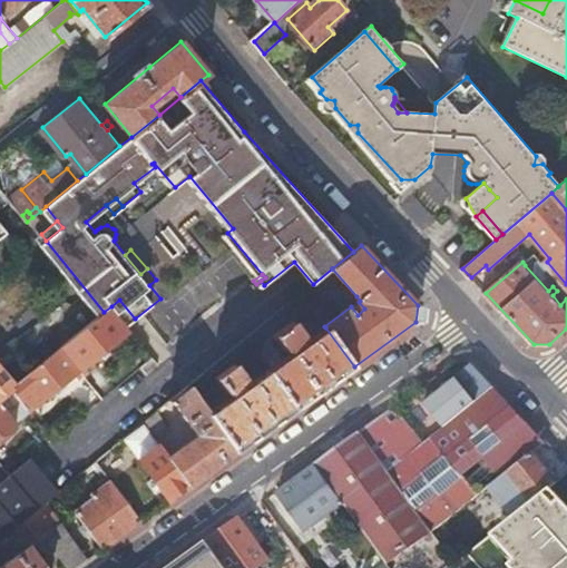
[(324,305),(311,286),(301,294),(318,316),(323,312),(321,307),(324,305)]
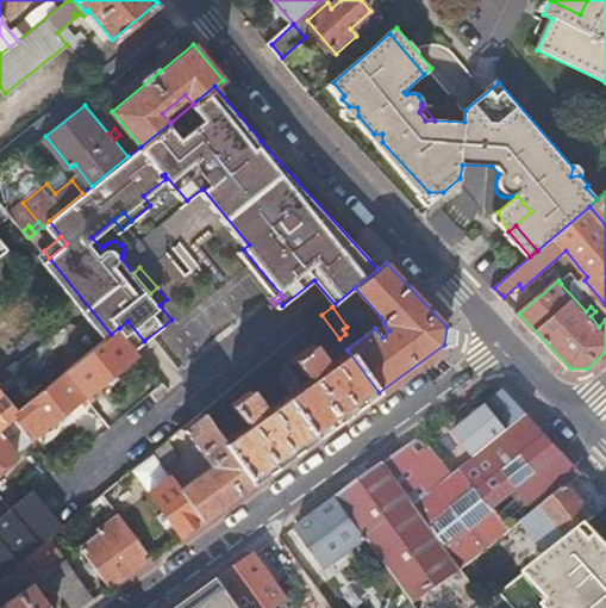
[(119,328),(111,334),(66,371),(86,396),(89,401),(94,397),(91,391),(108,377),(113,373),(116,371),(129,361),(127,360),(138,352),(119,328)]
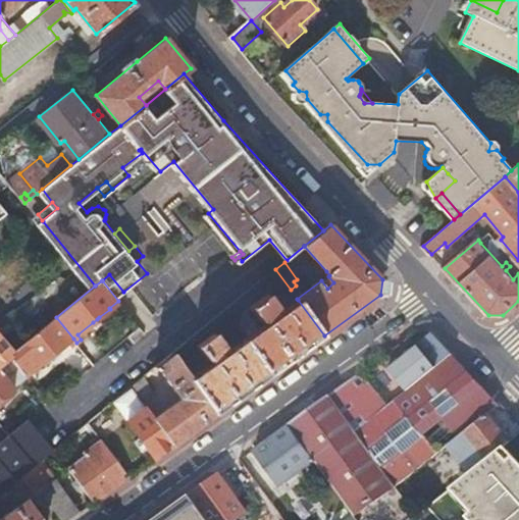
[(271,374),(324,335),(298,300),(279,313),(276,309),(278,307),(268,294),(251,307),(261,320),(262,319),(265,323),(253,332),(250,327),(246,330),(249,335),(245,339),(271,374)]
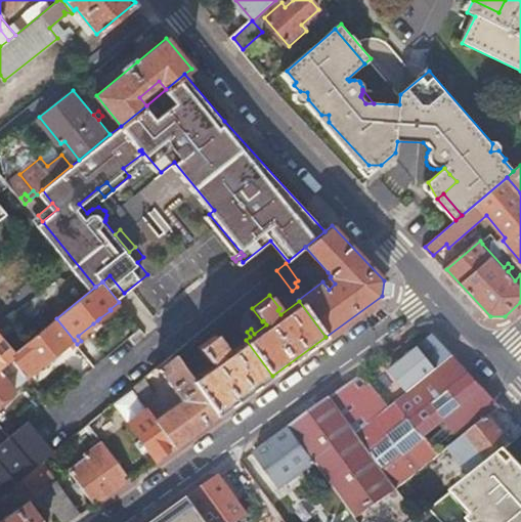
[(11,354),(33,337),(13,312),(0,321),(0,367),(13,357),(11,354)]
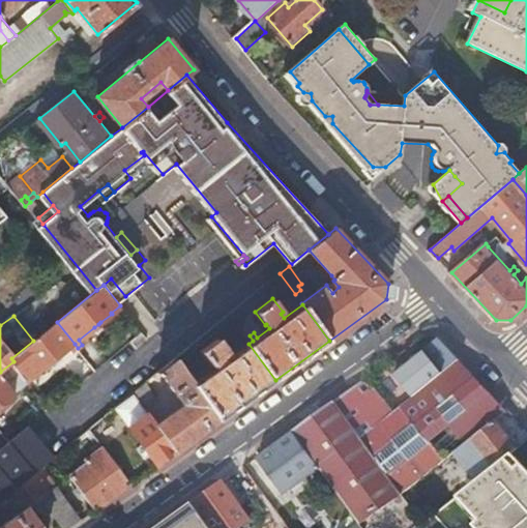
[(75,344),(57,322),(33,341),(11,358),(13,361),(20,370),(28,378),(36,372),(37,373),(55,359),(61,354),(62,353),(69,348),(76,356),(81,352),(78,348),(75,344)]
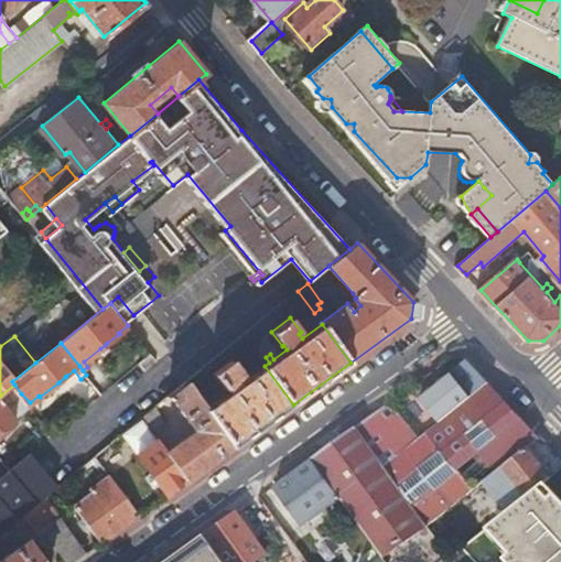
[(105,345),(100,348),(104,354),(111,348),(107,343),(105,345)]
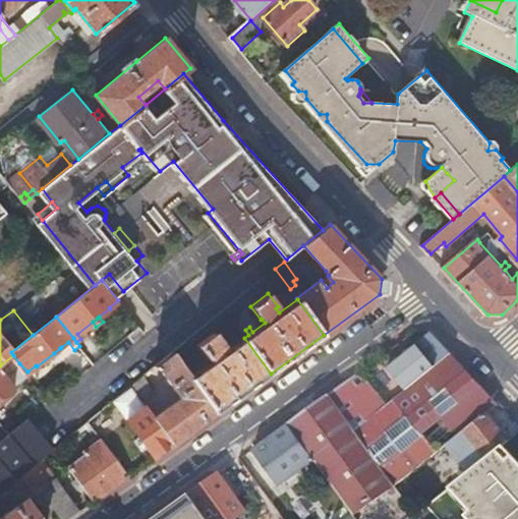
[(146,320),(138,326),(139,327),(144,333),(152,327),(146,320)]
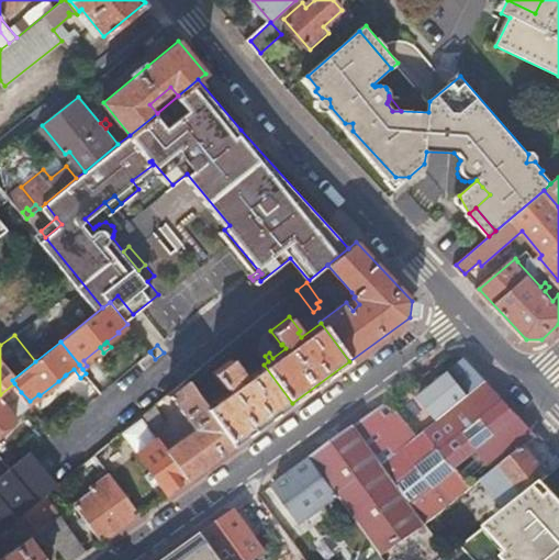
[(234,445),(292,403),(264,365),(244,379),(241,373),(243,372),(232,358),(213,371),(223,387),(225,384),(228,390),(207,406),(234,445)]
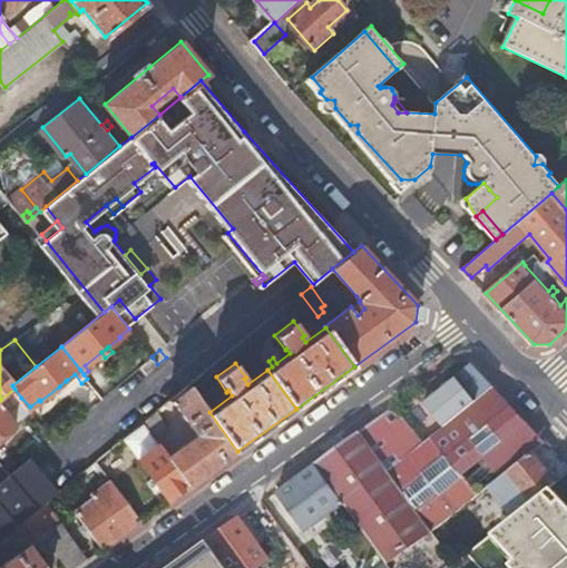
[(495,387),(472,363),(426,398),(445,423),(476,398),(479,399),(495,387)]
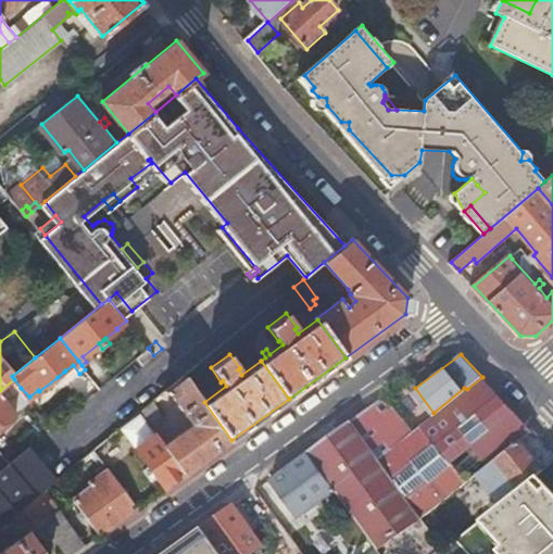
[(68,376),(65,370),(64,372),(58,377),(61,381),(68,376)]
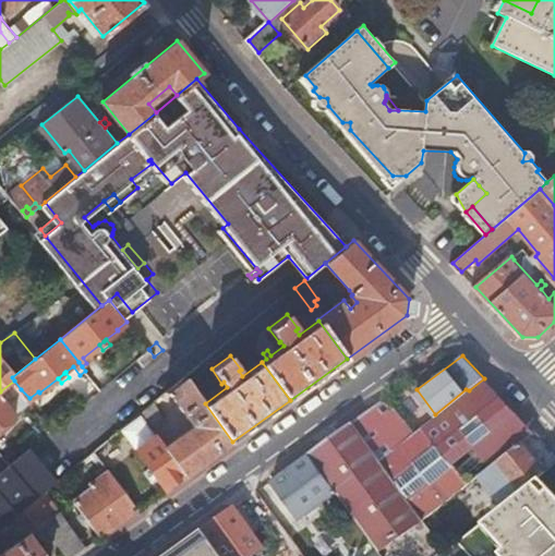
[(186,474),(232,442),(205,403),(185,377),(169,390),(191,420),(195,420),(195,424),(166,446),(186,474)]
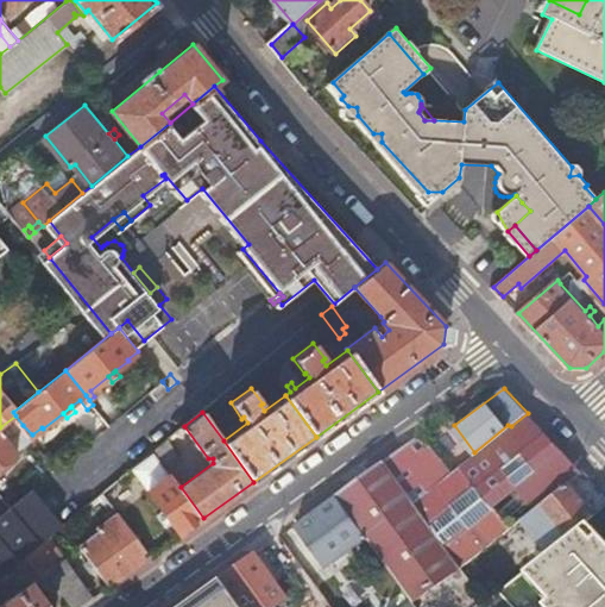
[(417,501),(464,567),(524,519),(569,482),(583,471),(528,413),(511,426),(508,425),(474,452),(477,454),(453,473),(417,501)]
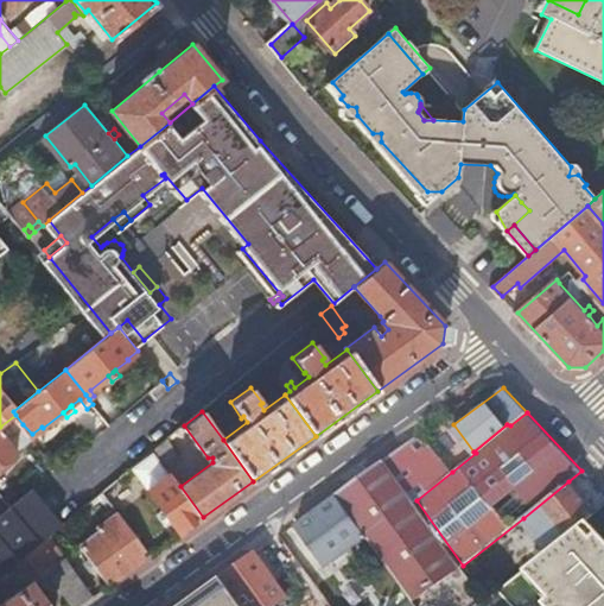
[(23,424),(16,415),(0,427),(0,464),(19,449),(33,437),(32,434),(23,424)]
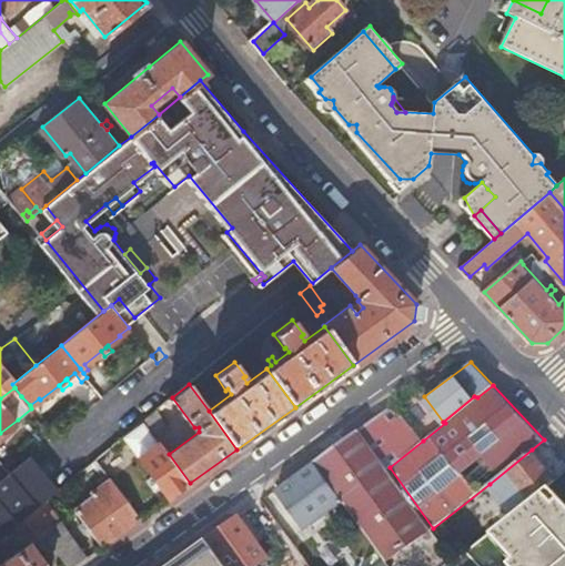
[(394,404),(362,427),(390,467),(423,441),(407,420),(404,415),(394,404)]
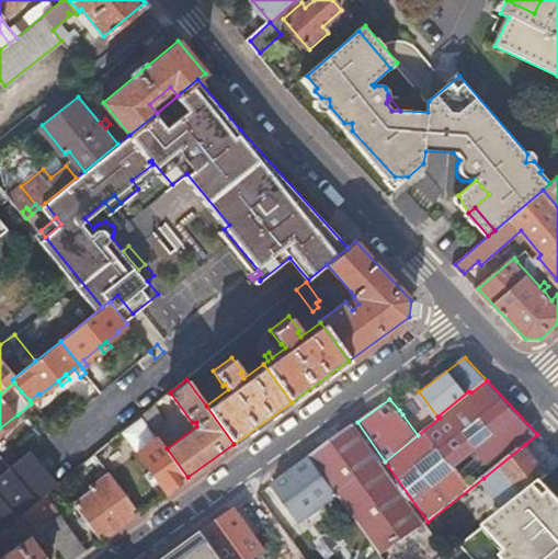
[(166,418),(156,403),(143,415),(151,429),(166,418)]
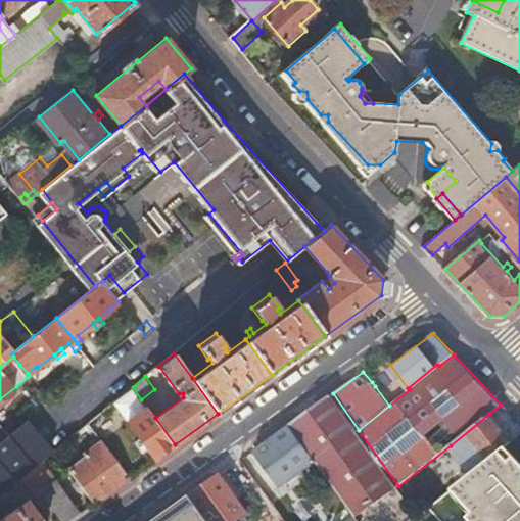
[(333,393),(290,424),(317,461),(360,520),(363,520),(372,514),(368,508),(384,496),(396,514),(412,505),(398,486),(359,430),(333,393)]
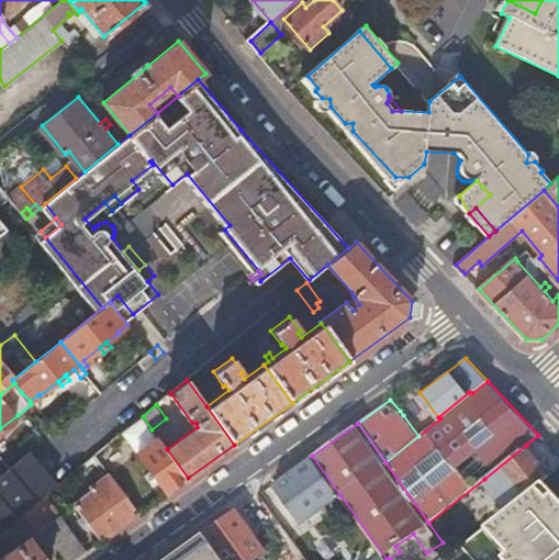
[(168,493),(188,478),(167,449),(159,438),(140,452),(168,493)]
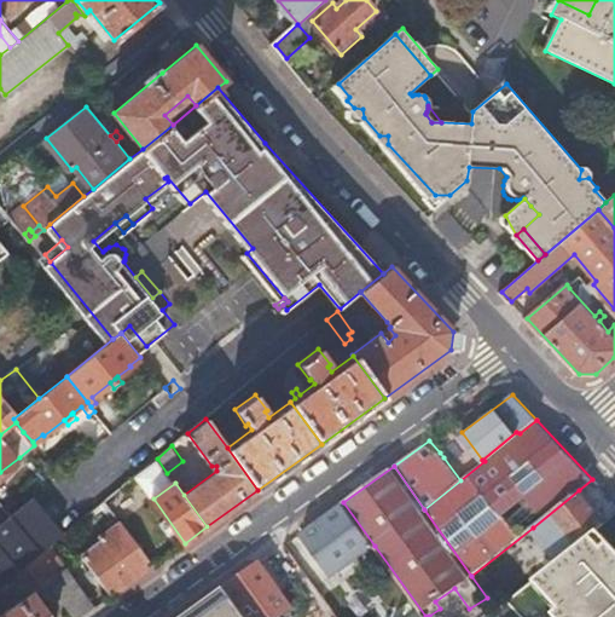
[(566,528),(579,545),(593,532),(598,529),(604,524),(579,490),(533,528),(545,542),(566,528)]
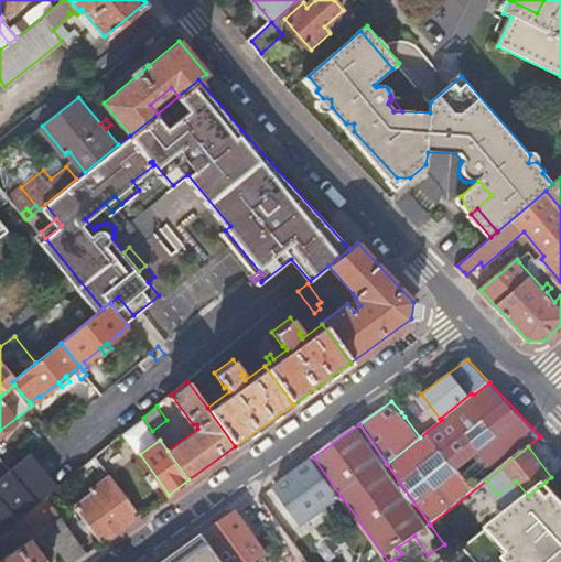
[(58,486),(32,451),(10,469),(0,477),(0,533),(18,520),(21,517),(47,496),(58,486)]
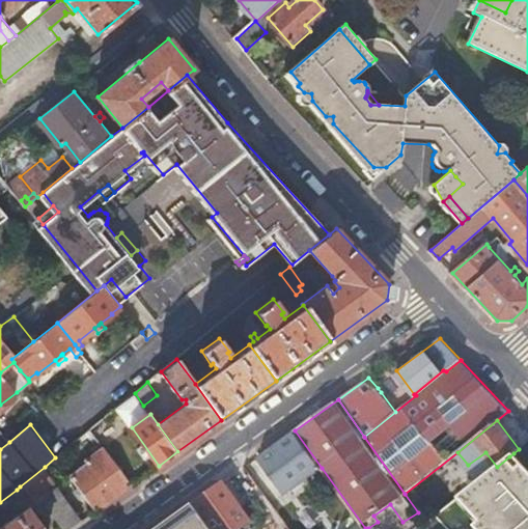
[(295,430),(260,455),(286,493),(322,468),(295,430)]
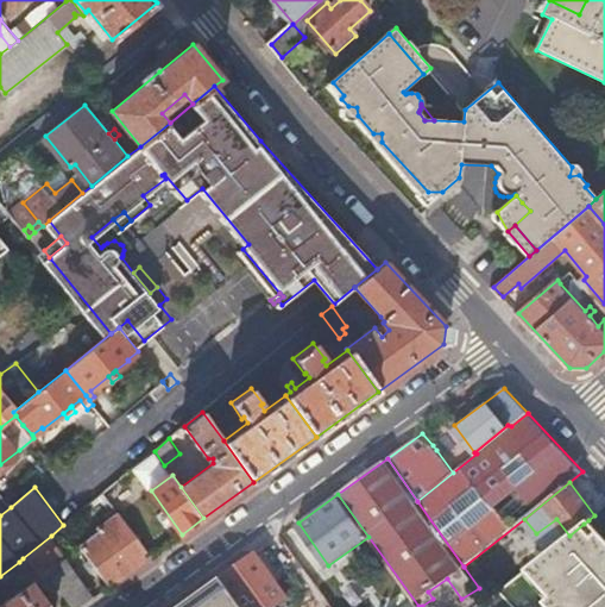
[(111,586),(150,557),(118,513),(98,527),(101,532),(81,545),(111,586)]
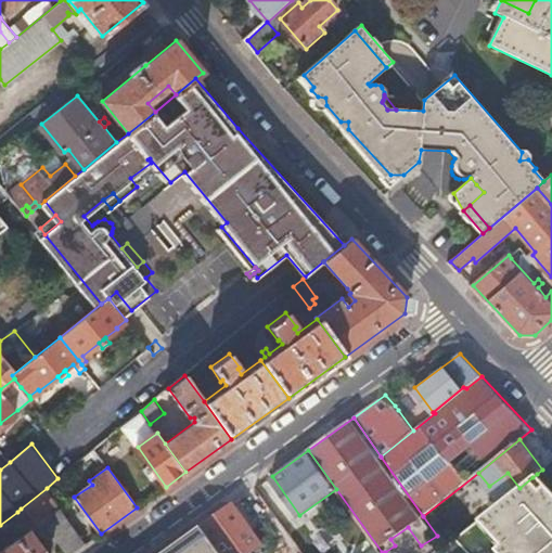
[(537,474),(533,477),(542,488),(546,485),(539,477),(537,474)]
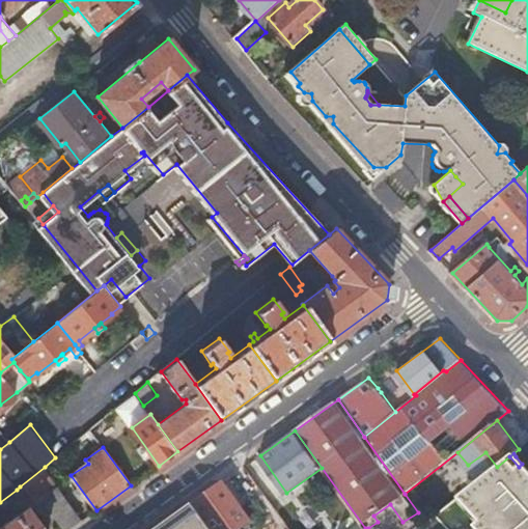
[(516,456),(522,464),(524,461),(524,458),(521,454),(518,454),(516,456)]
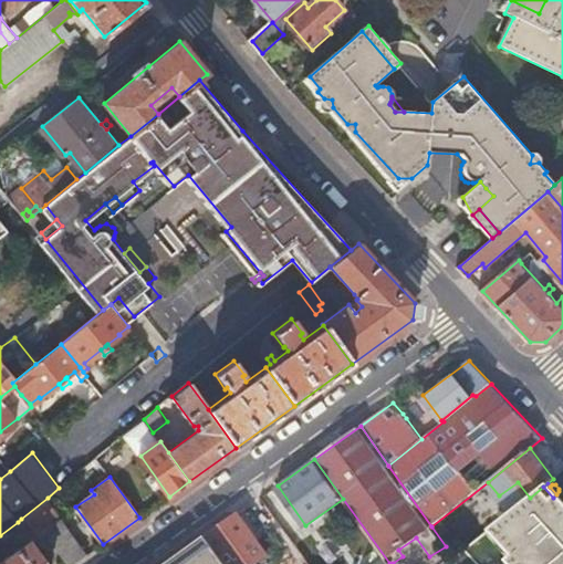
[(562,500),(556,494),(553,498),(543,487),(530,498),(493,528),(517,552),(510,559),(515,563),(562,563),(562,500)]
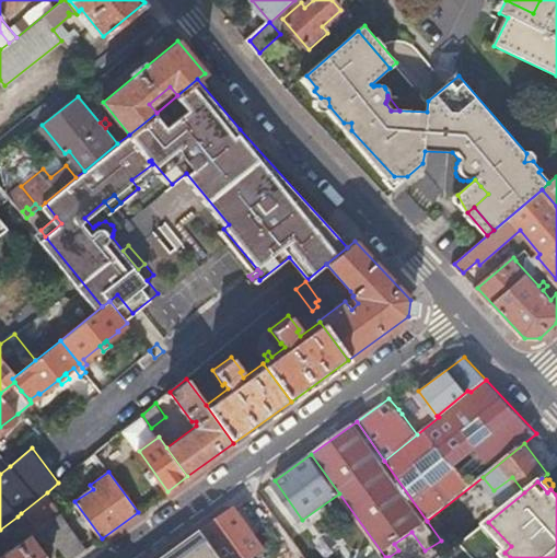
[(73,557),(88,549),(47,492),(21,513),(18,516),(21,522),(31,515),(39,527),(56,515),(60,521),(48,530),(68,557),(73,557)]
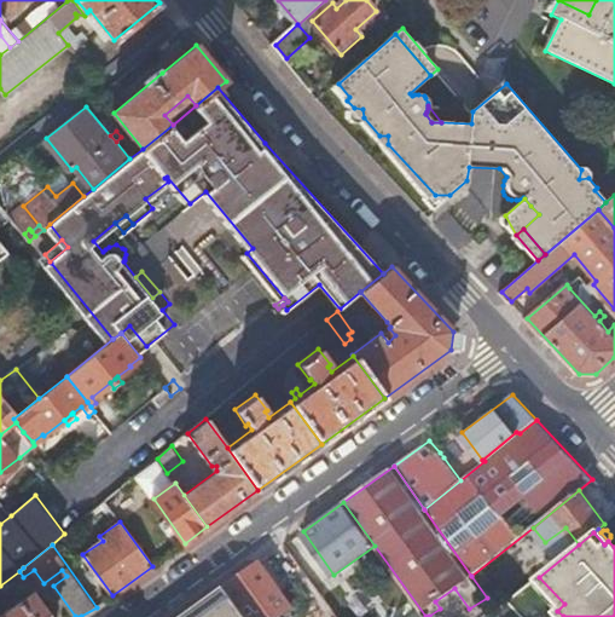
[(262,561),(228,586),(249,616),(276,616),(294,605),(262,561)]
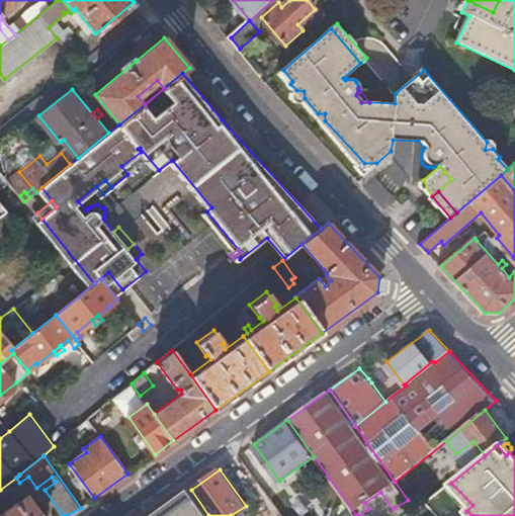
[(451,483),(445,487),(466,511),(473,505),(451,483)]
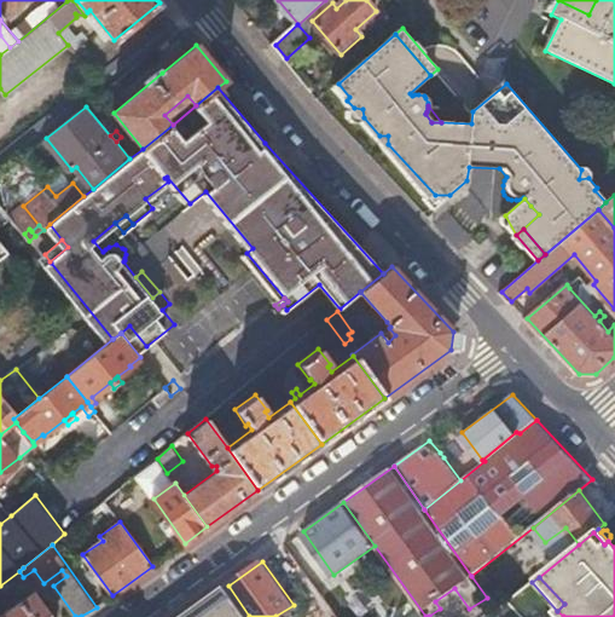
[(249,616),(228,586),(185,616),(249,616)]
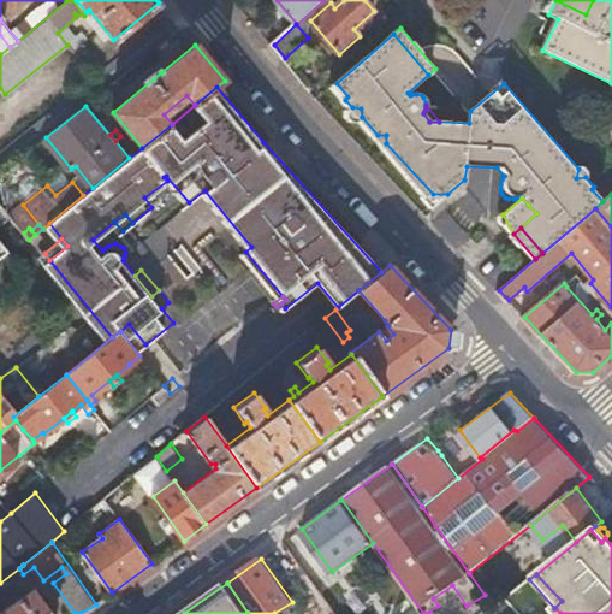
[(0,613),(42,613),(48,610),(33,589),(0,612),(0,613)]
